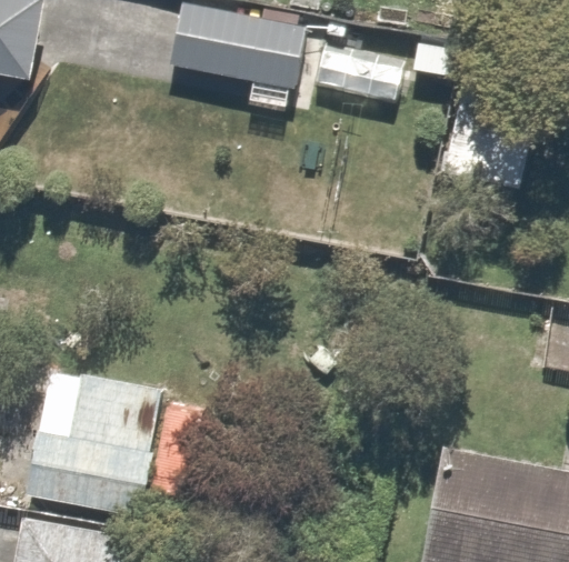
[(0,0),(0,78),(30,83),(43,0),(0,0)]
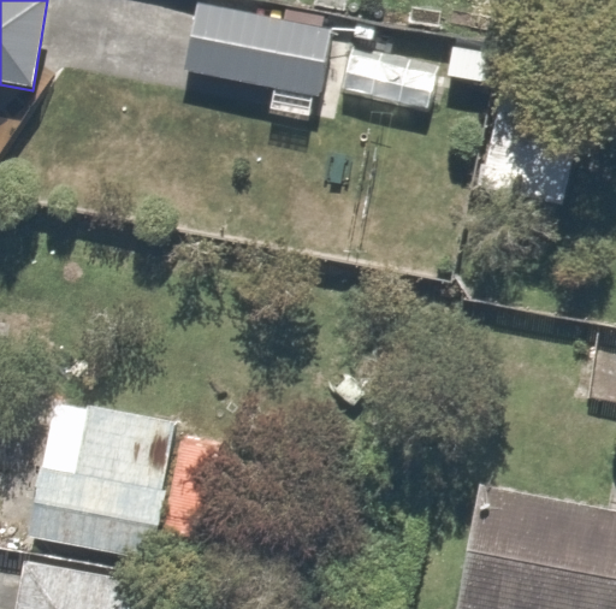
[(314,31),(188,12),(177,81),(303,100),(314,31)]
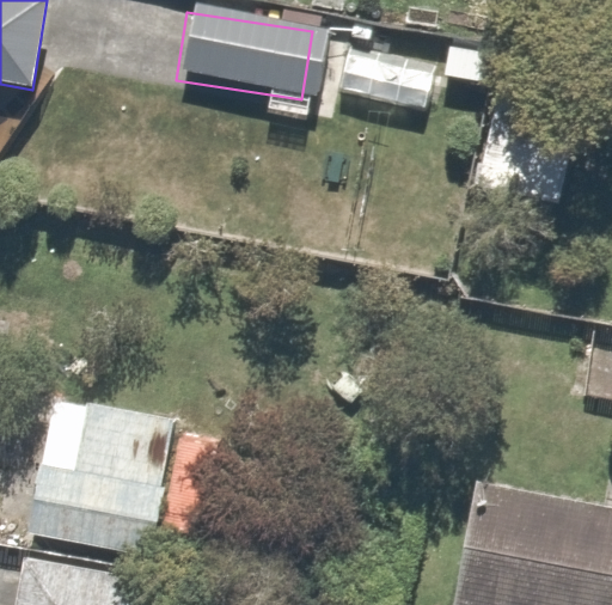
[(438,78),(343,59),(337,91),(432,111),(438,78)]
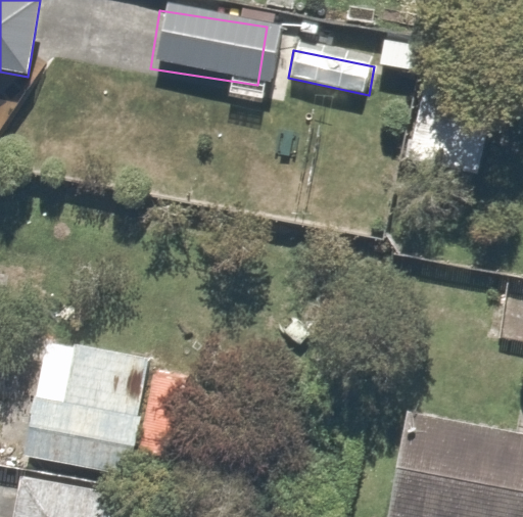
[(148,356),(76,344),(67,396),(35,391),(25,456),(130,472),(148,356)]
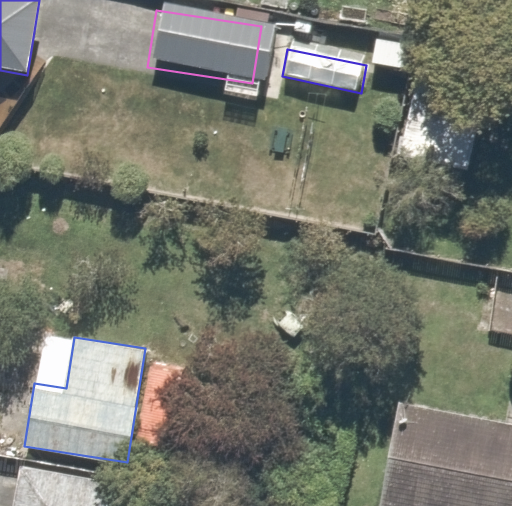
[(511,505),(511,423),(393,408),(380,505),(511,505)]
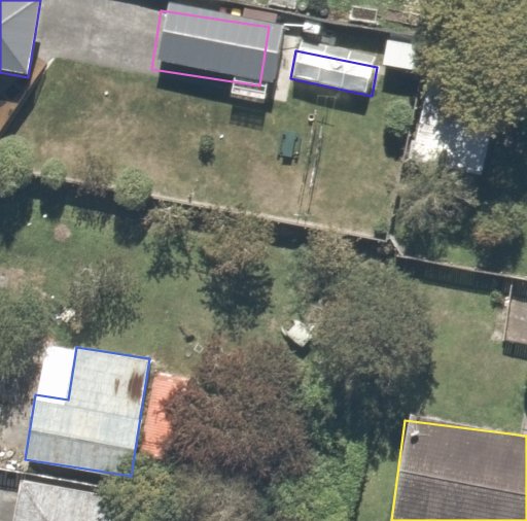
[(120,520),(125,496),(19,480),(11,520),(120,520)]
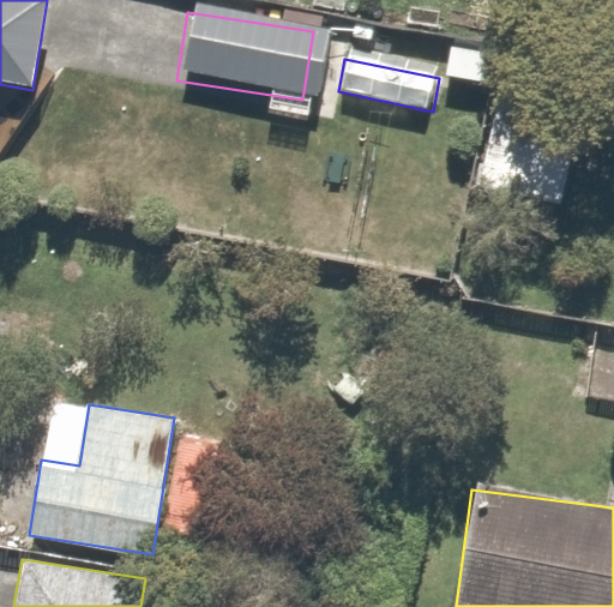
All buildings are outlined.
